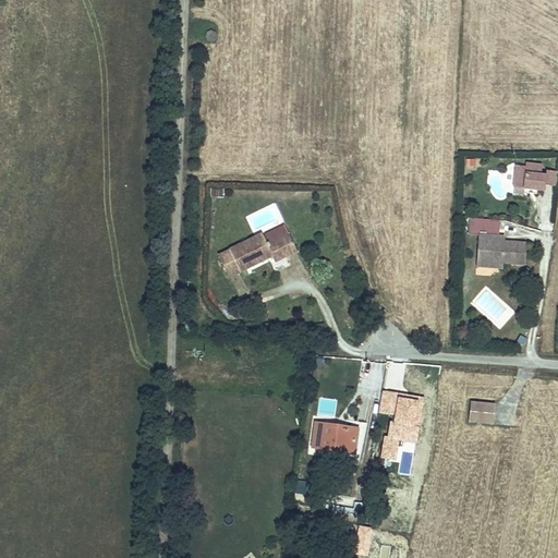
[(214,32),(213,32),(211,32),(210,33),(209,33),(208,34),(207,35),(207,36),(207,38),(208,39),(208,40),(209,41),(210,41),(211,43),(213,43),(215,41),(216,41),(217,40),(217,39),(218,38),(218,37),(217,35),(217,34),(216,33),(215,33),(214,32)]
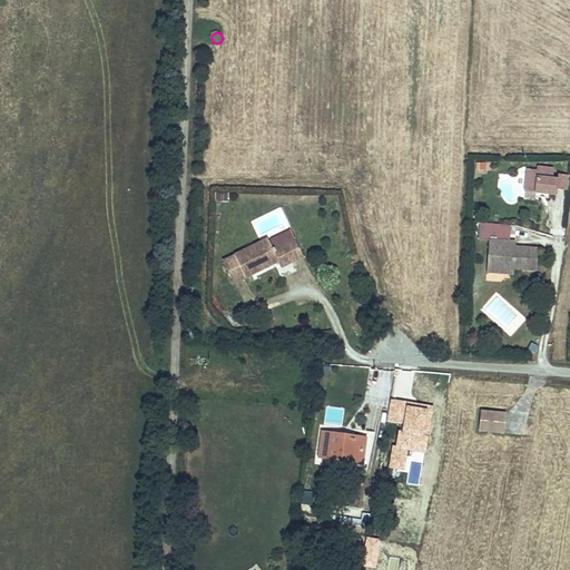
[(528,172),(526,193),(538,194),(540,193),(544,193),(544,195),(549,195),(557,196),(558,189),(569,190),(569,177),(569,175),(559,175),(558,180),(553,179),(554,170),(537,168),(537,173),(528,172)]
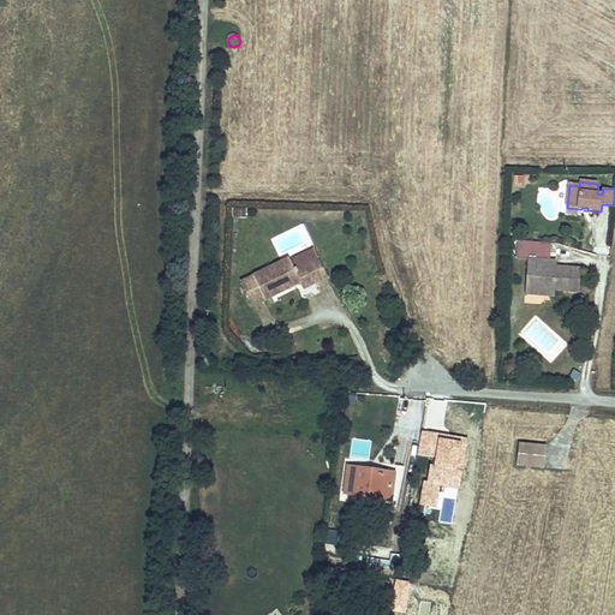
[(541,298),(555,299),(556,292),(580,293),(583,267),(557,264),(557,269),(549,269),(550,251),(530,249),(526,287),(541,288),(541,298)]
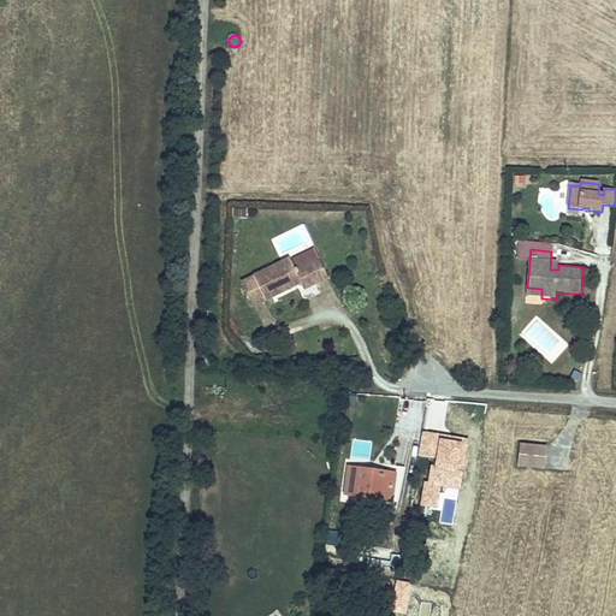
[(558,265),(560,252),(551,252),(550,270),(558,270),(558,265)]
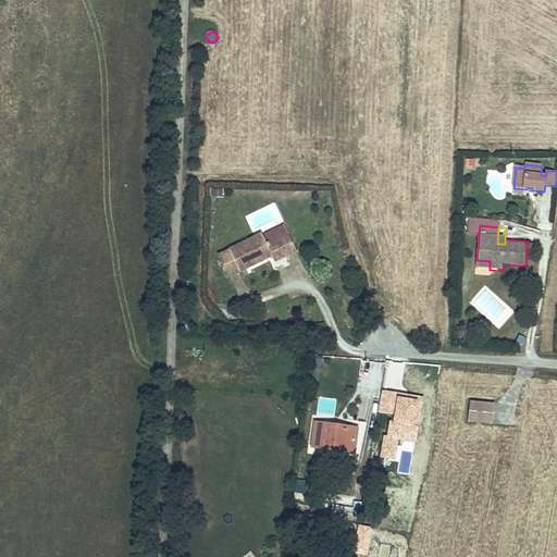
[(263,234),(231,250),(243,272),(274,256),(277,262),(298,252),(288,234),(269,244),(263,234)]
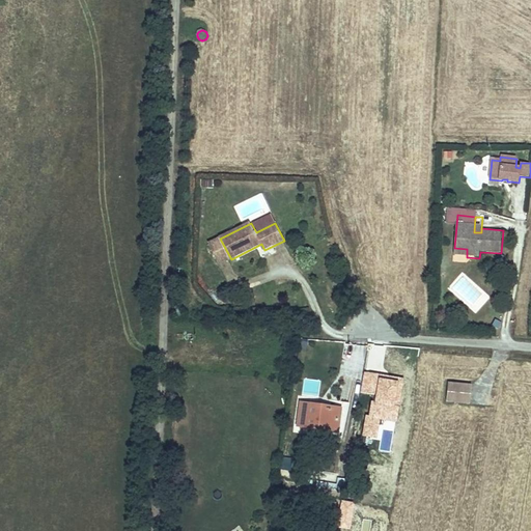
[(454,248),(453,256),(467,257),(467,249),(454,248)]
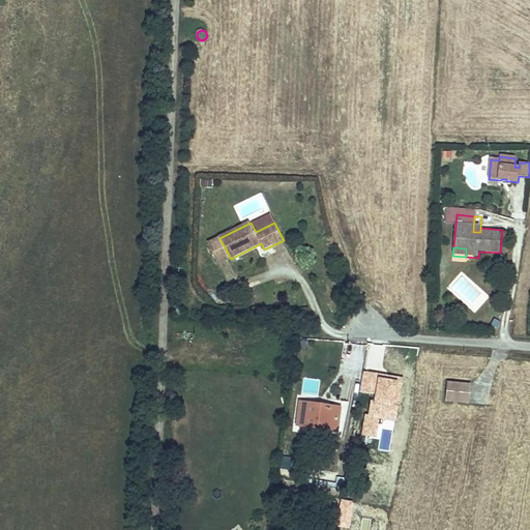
[(471,386),(448,383),(446,401),(469,403),(471,386)]
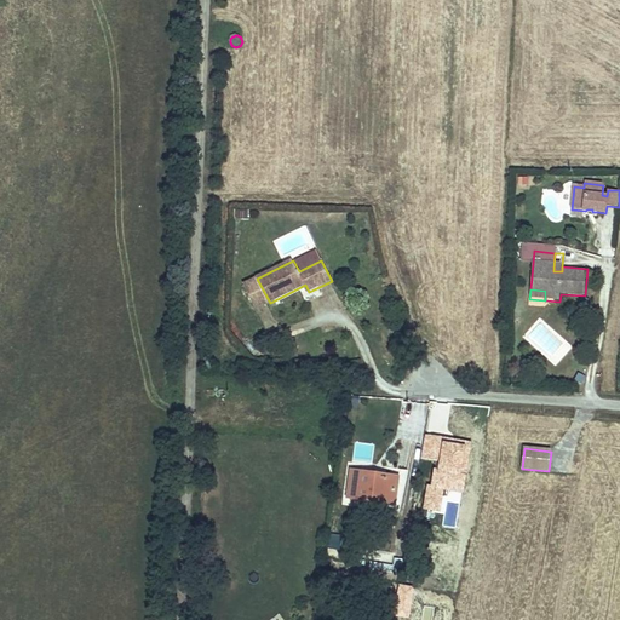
[(352,474),(349,497),(373,500),(378,476),(352,474)]
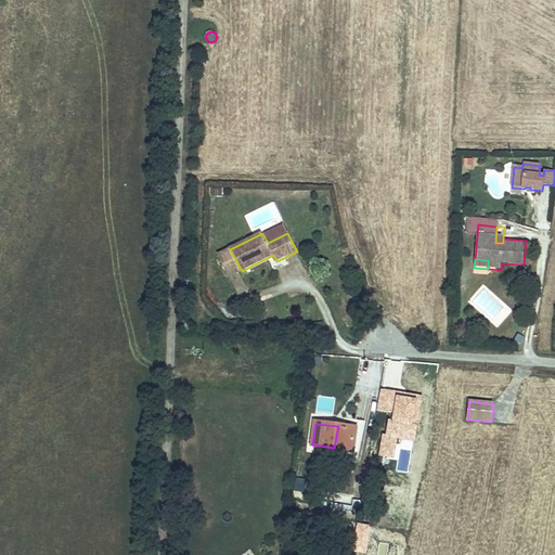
[(338,426),(334,448),(352,450),(356,428),(338,426)]
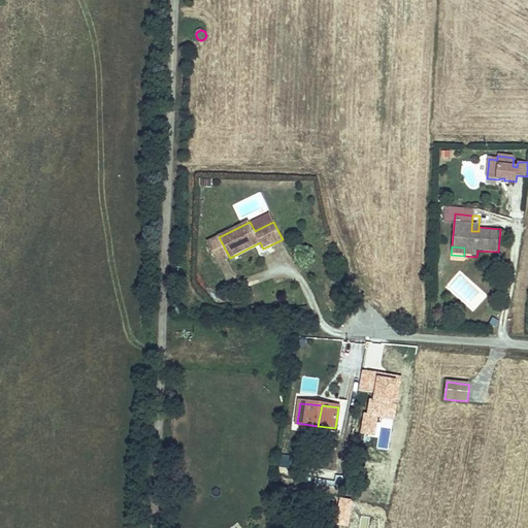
[(281,455),(279,467),(291,468),(292,455),(281,455)]
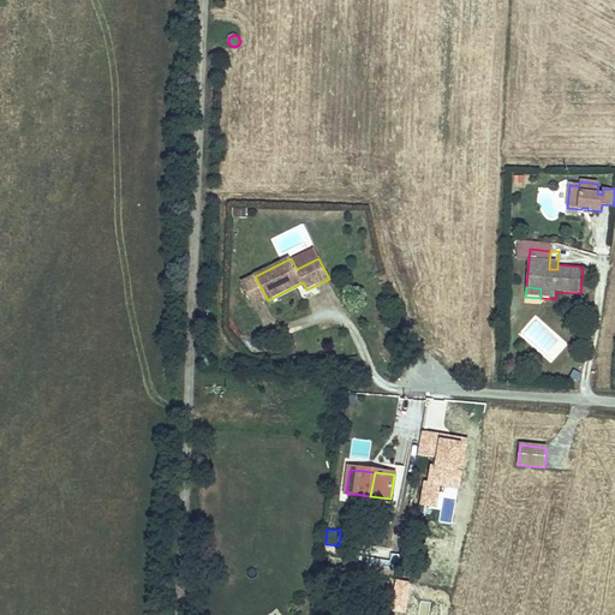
[(396,580),(392,610),(405,613),(411,584),(396,580)]
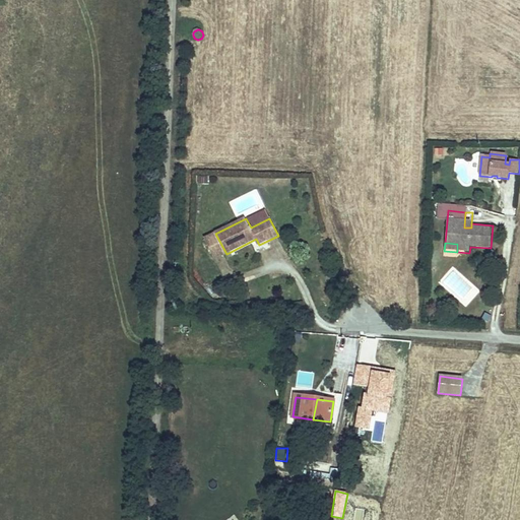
[(322,495),(321,505),(328,506),(330,496),(322,495)]
